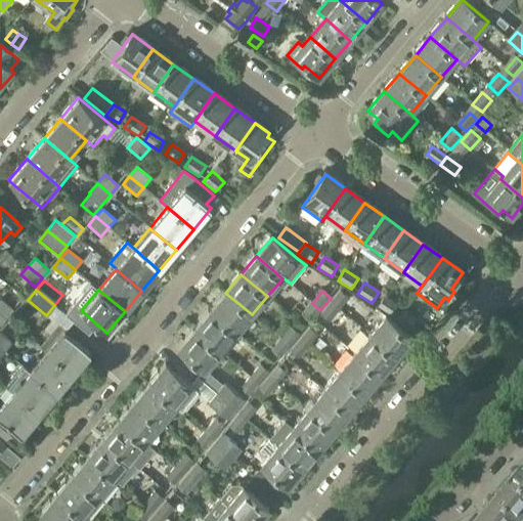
[(331,303),(339,309),(343,303),(345,305),(350,299),(341,291),(331,303)]
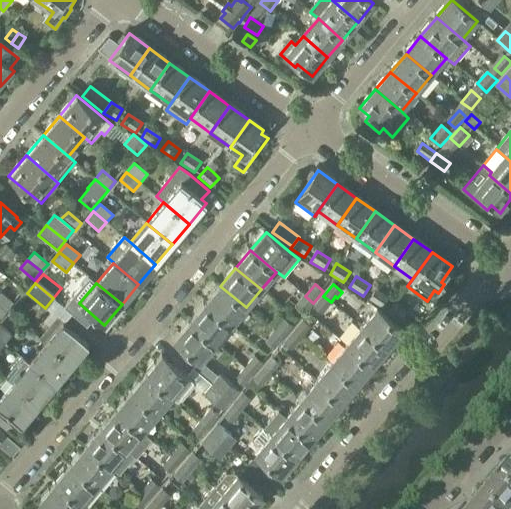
[(220,286),(205,304),(231,325),(246,307),(220,286)]
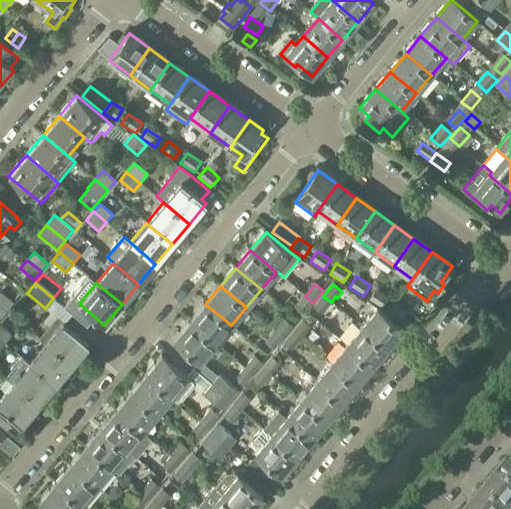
[(388,298),(375,290),(369,299),(381,308),(388,298)]
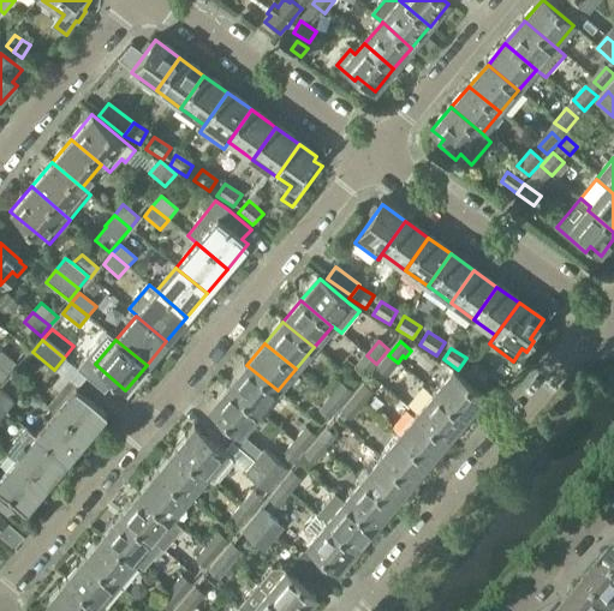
[(0,352),(0,365),(9,373),(17,364),(1,351),(0,352)]
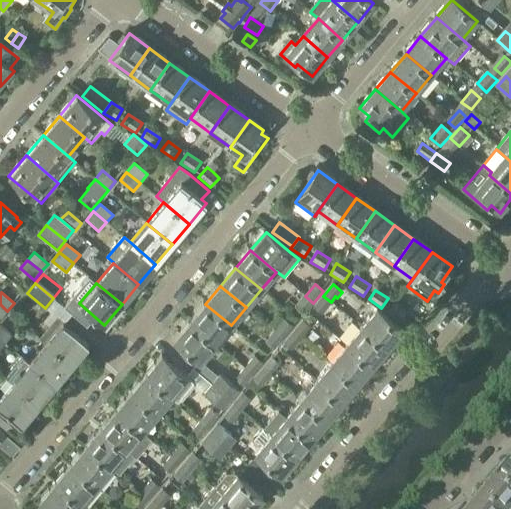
[(313,303),(305,296),(296,307),(304,314),(313,303)]
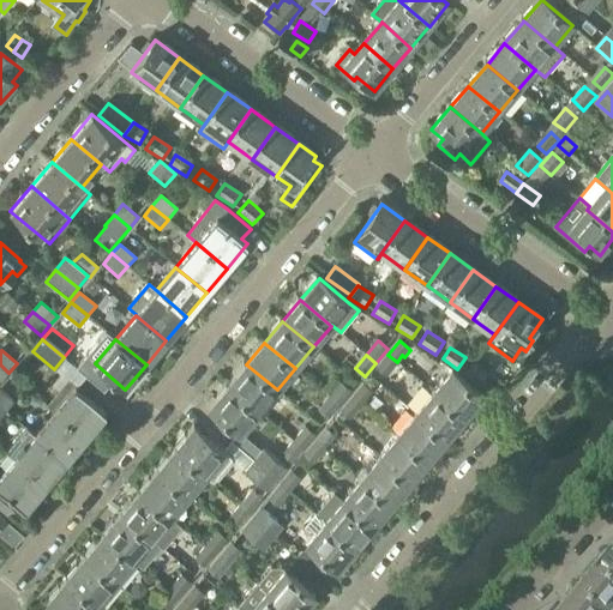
[(397,362),(388,355),(376,368),(385,376),(397,362)]
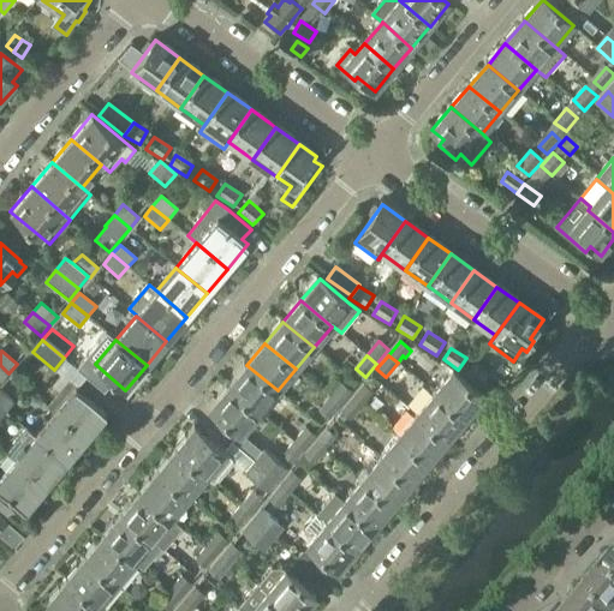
[(464,378),(478,390),(490,377),(476,364),(464,378)]
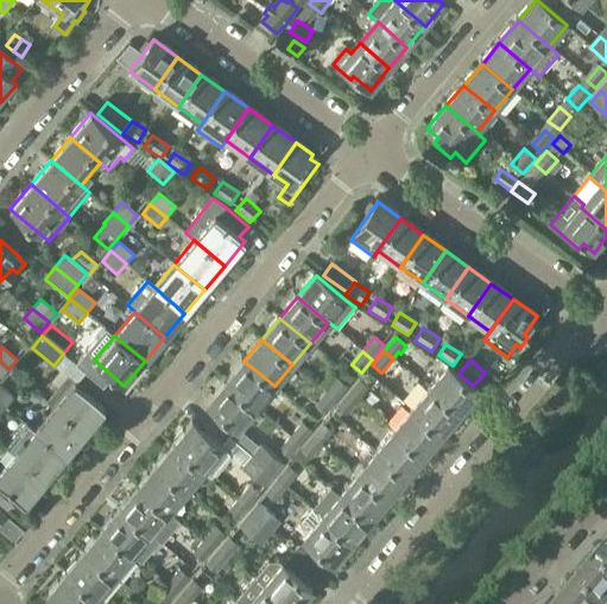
[(244,361),(226,381),(257,407),(274,386),(244,361)]
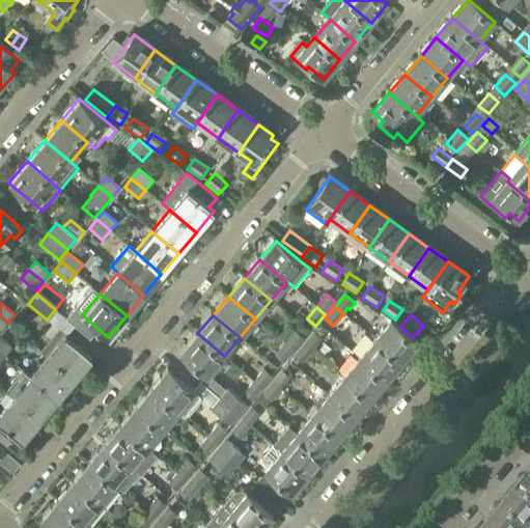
[(374,339),(374,340),(401,362),(417,343),(391,321),(374,339)]
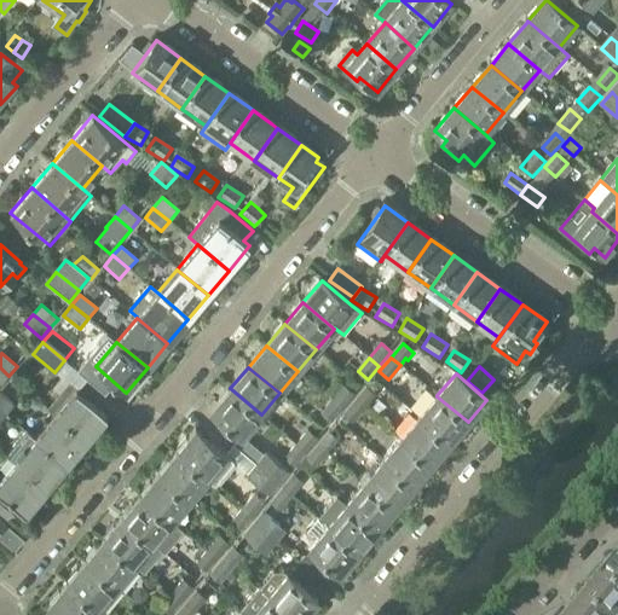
[(55,416),(86,441),(107,416),(75,390),(68,384),(47,410),(55,416)]
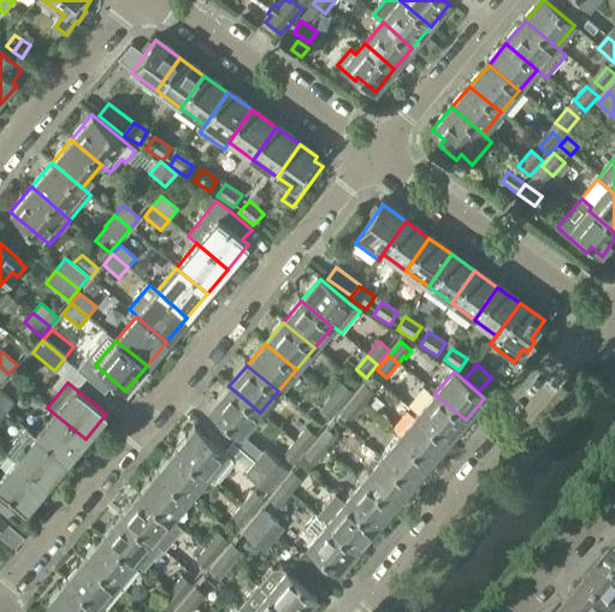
[(343,385),(331,399),(341,408),(354,393),(343,385)]
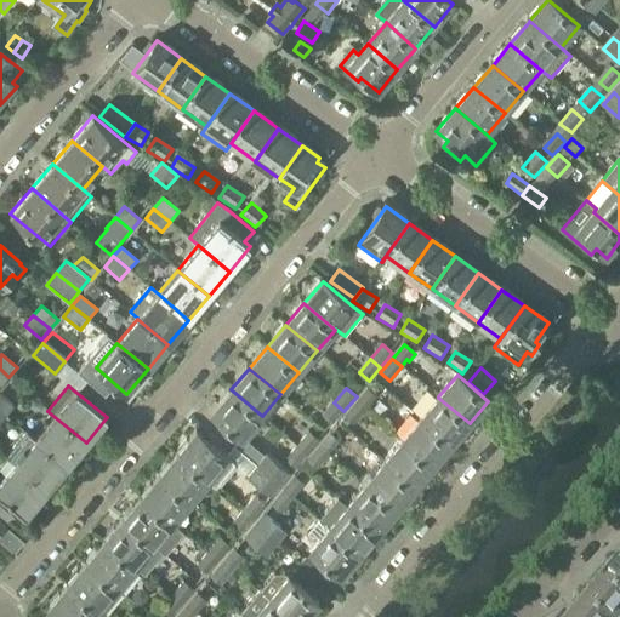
[(262,416),(231,389),(212,412),(243,438),(262,416)]
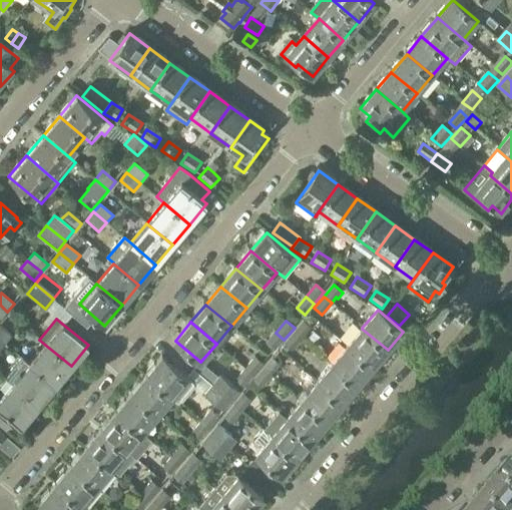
[(304,322),(295,333),(303,340),(313,329),(304,322)]
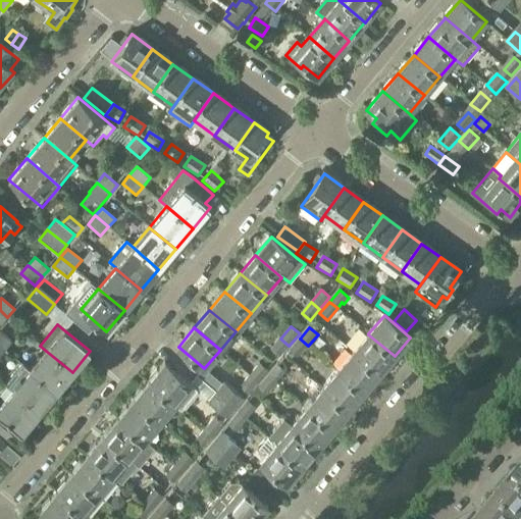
[(0,345),(6,351),(12,343),(0,331),(0,345)]
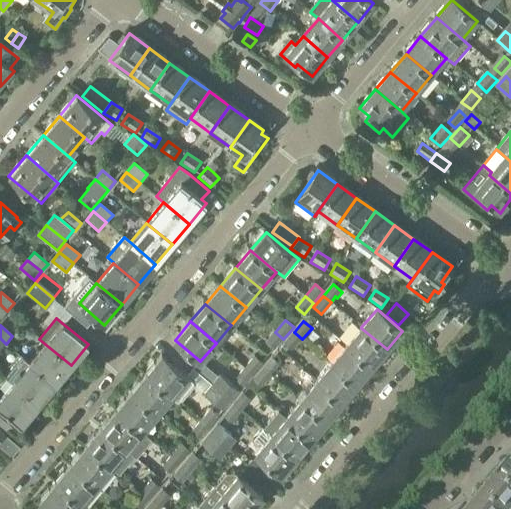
[(347,345),(346,346),(372,367),(387,349),(361,328),(353,338),(347,345)]
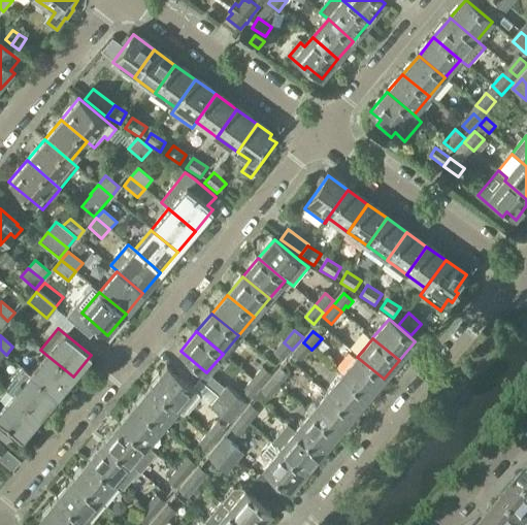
[(292,350),(284,342),(274,354),(283,361),(292,350)]
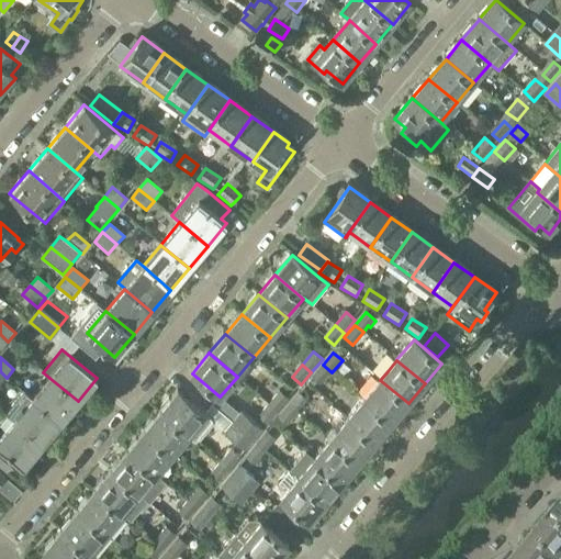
[(332,372),(323,365),(312,378),(321,386),(332,372)]
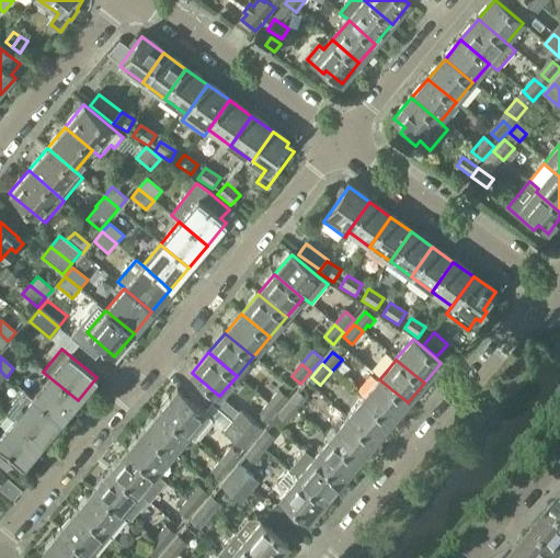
[(78,400),(49,377),(31,399),(59,422),(78,400)]
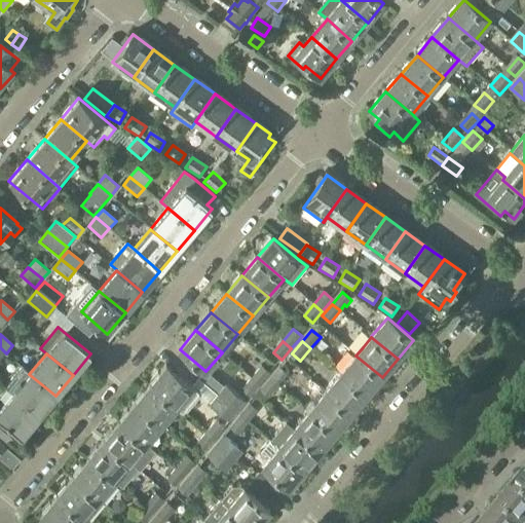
[(355,356),(340,373),(367,396),(382,378),(382,377),(355,356)]
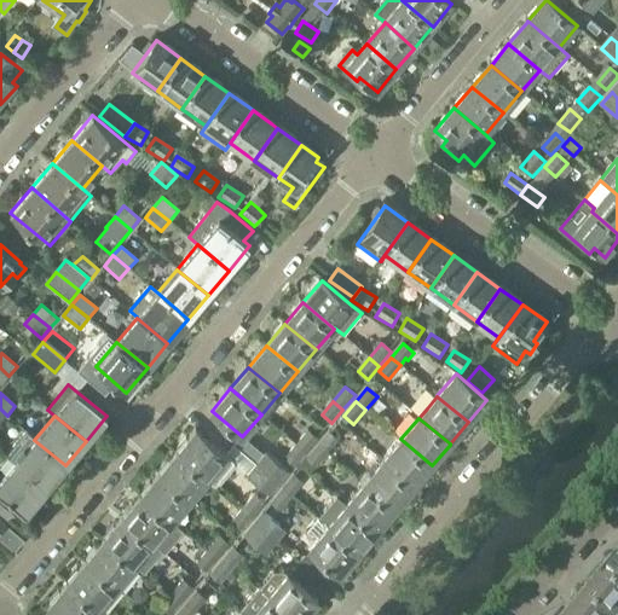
[(196,429),(177,453),(207,479),(214,485),(234,462),(196,429)]
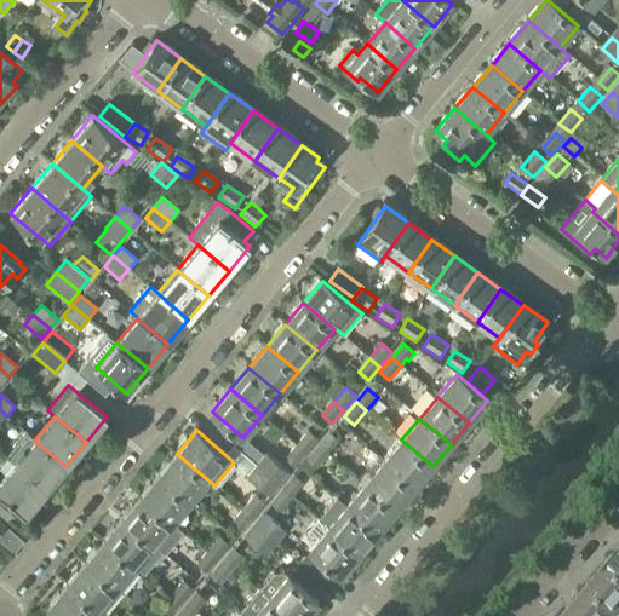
[(297,445),(308,454),(319,439),(308,431),(297,445)]
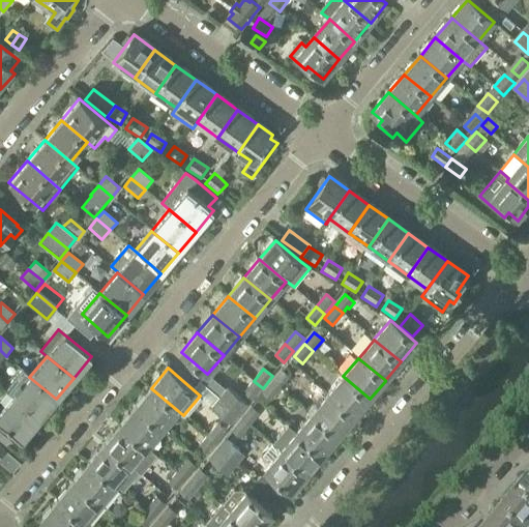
[(272,381),(281,388),(291,377),(282,370),(272,381)]
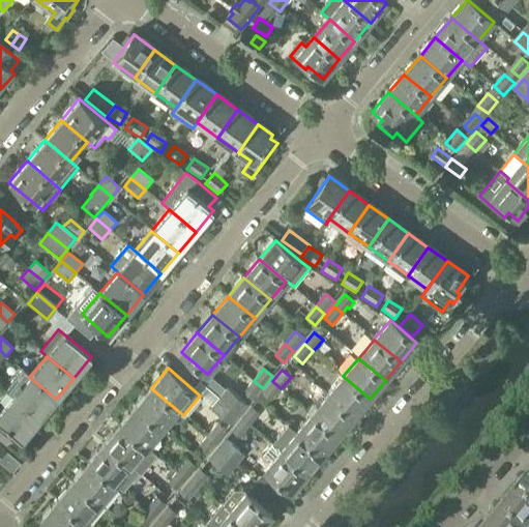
[(56,399),(29,377),(22,371),(5,391),(12,398),(38,419),(56,399)]
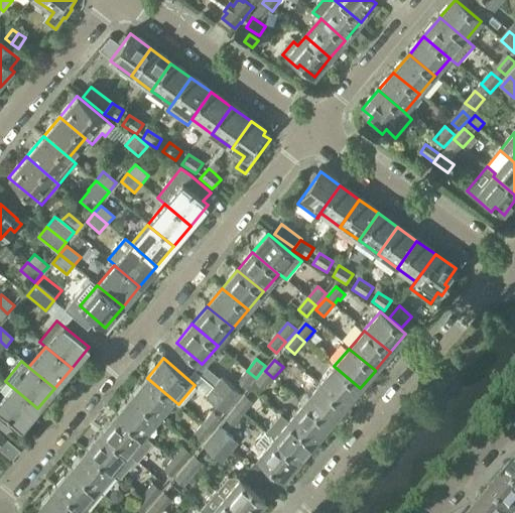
[(334,367),(318,384),(345,406),(360,388),(334,366),(334,367)]
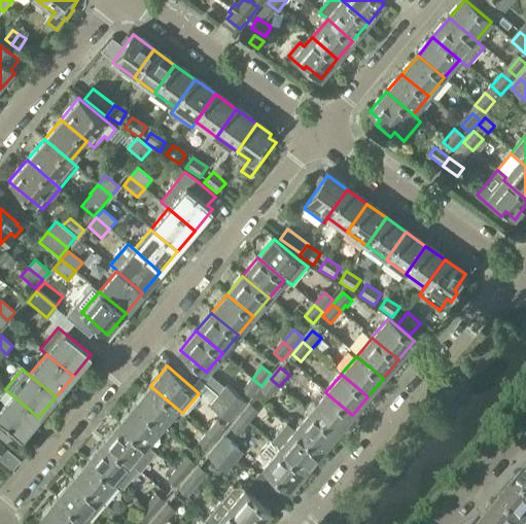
[(261,386),(252,379),(243,390),(252,397),(261,386)]
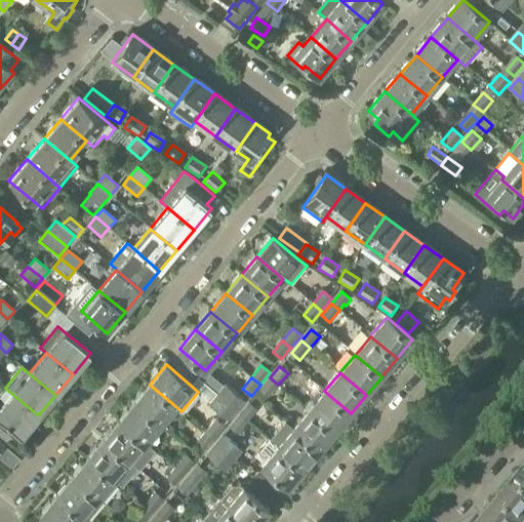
[(278,385),(270,377),(259,390),(268,397),(278,385)]
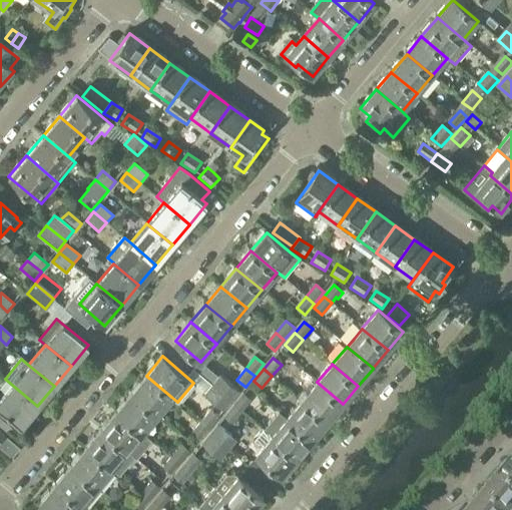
[(146,376),(131,393),(157,415),(171,397),(146,376)]
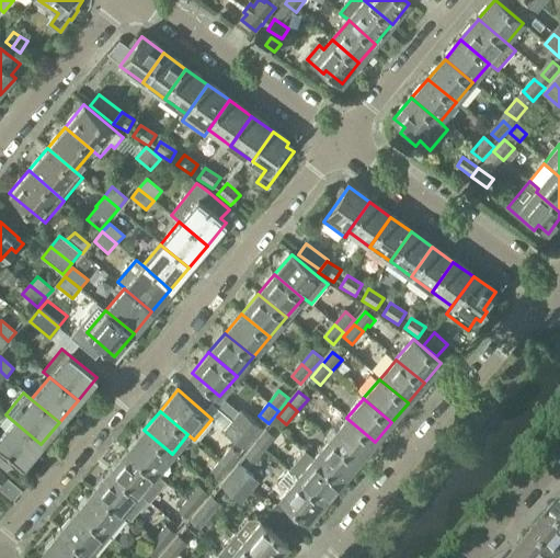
[(233,422),(253,439),(262,428),(242,411),(233,422)]
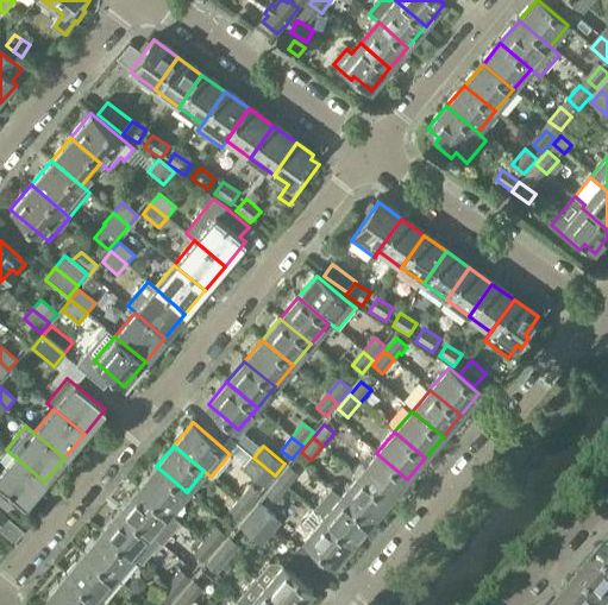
[(376,453),(358,474),(389,500),(407,479),(376,453)]
